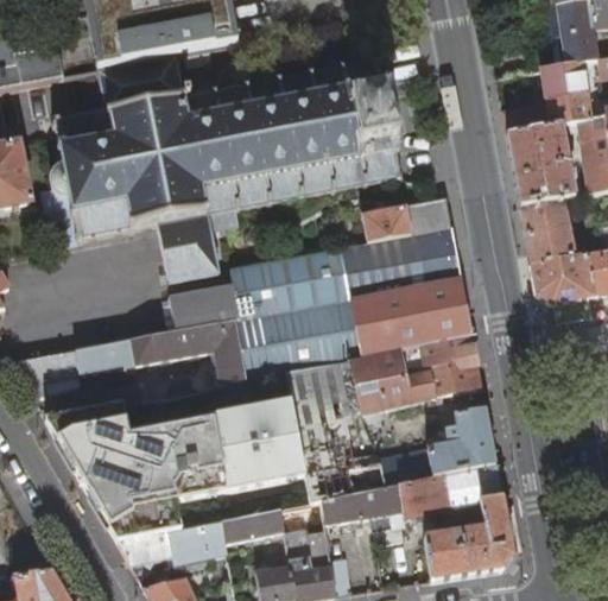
[(0,0),(0,86),(71,74),(65,43),(24,51),(11,0),(0,0)]
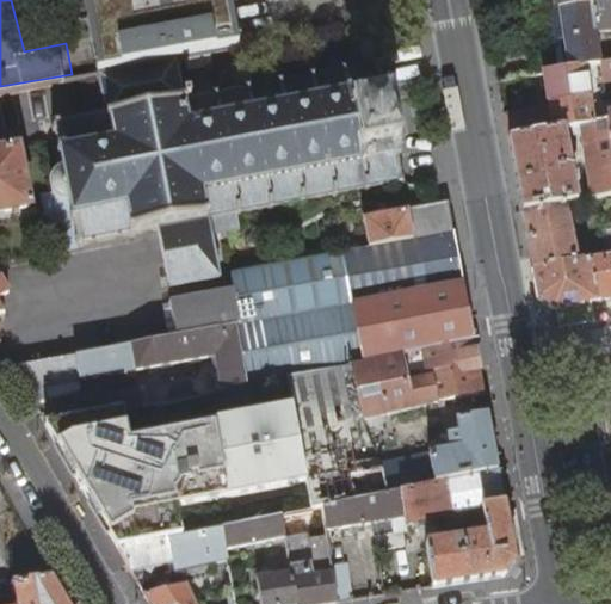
[(94,0),(107,66),(238,42),(229,0),(94,0)]
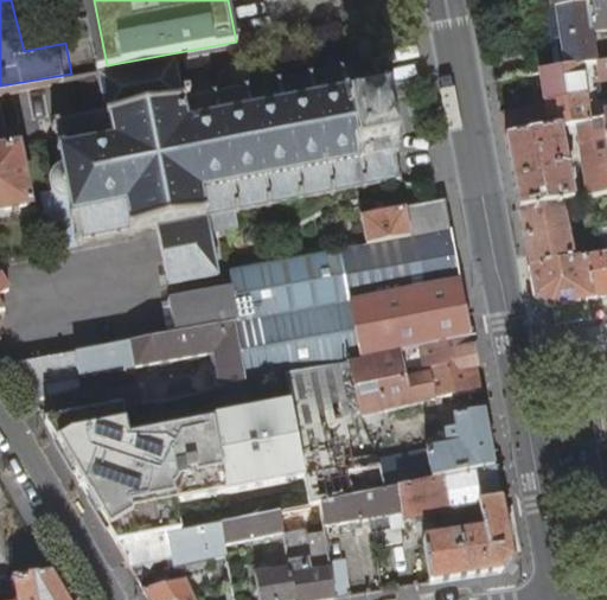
[(555,4),(560,33),(564,64),(582,61),(596,58),(592,29),(606,25),(606,0),(575,0),(555,4)]
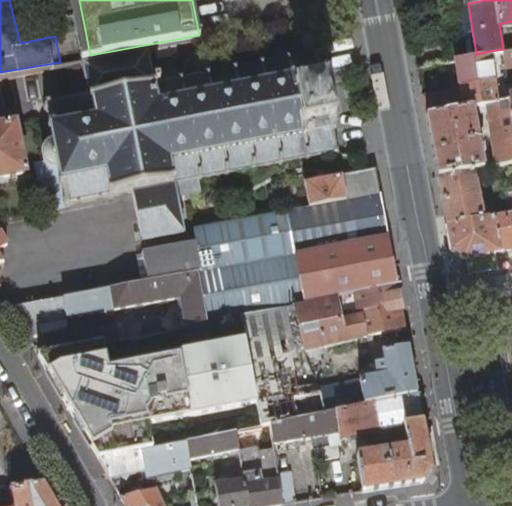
[(511,21),(499,24),(503,49),(511,47),(511,21)]
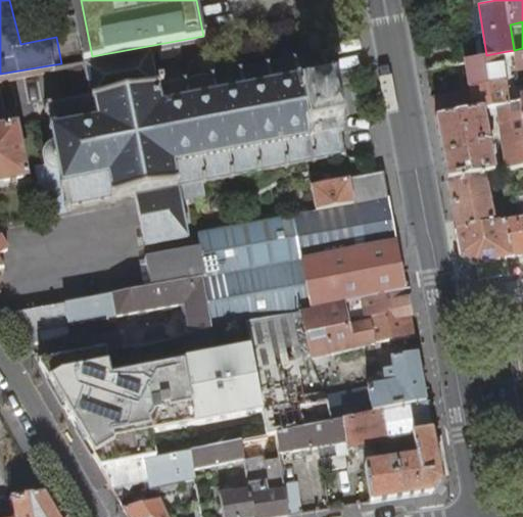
[(326,51),(326,48),(214,71),(214,68),(209,69),(209,72),(187,76),(186,74),(182,75),(182,77),(158,82),(152,46),(84,58),(91,95),(75,98),(51,103),(51,101),(46,101),(46,103),(45,103),(46,109),(47,108),(50,123),(49,124),(50,129),(51,129),(54,141),(50,142),(48,145),(46,147),(45,150),(44,153),(46,160),(47,162),(49,166),(53,167),(56,168),(59,168),(61,180),(60,180),(61,184),(63,184),(66,200),(64,200),(65,204),(67,204),(67,207),(73,207),(72,202),(111,195),(111,196),(117,196),(116,194),(136,190),(137,195),(145,240),(188,232),(180,188),(179,182),(202,178),(202,179),(206,178),(206,177),(230,173),(230,174),(234,173),(234,171),(257,167),(257,169),(262,168),(262,166),(285,161),(285,163),(290,162),(289,160),(313,156),(313,157),(317,157),(317,155),(338,151),(339,152),(344,151),(344,150),(345,150),(345,146),(343,147),(340,130),(343,129),(341,118),(345,116),(343,110),(339,111),(334,85),(338,84),(337,79),(334,80),(332,68),(328,69),(325,51),(326,51)]
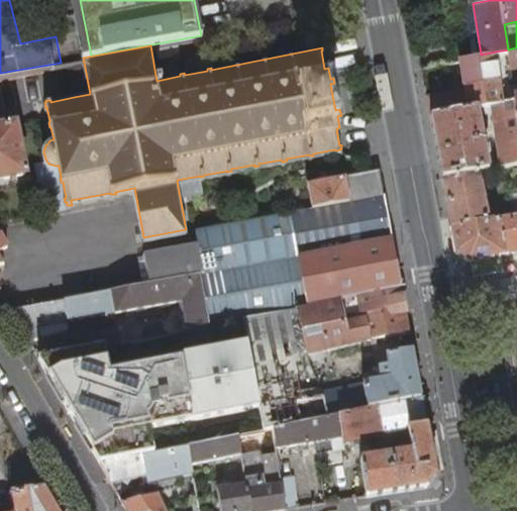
[(511,66),(516,65),(516,47),(508,49),(511,66)]
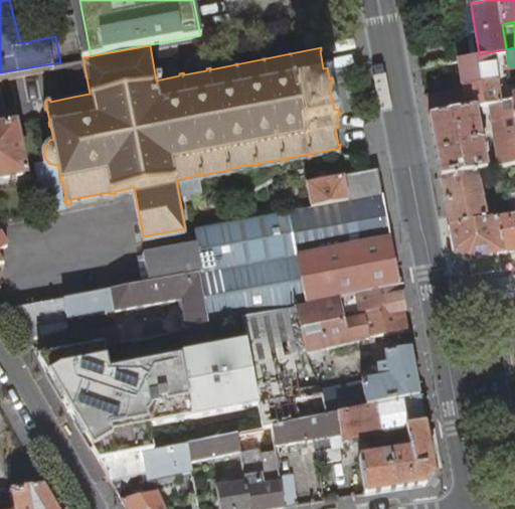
[(501,100),(494,51),(479,54),(477,54),(459,57),(463,86),(424,92),(426,100),(428,113),(476,104),(491,102),(501,100)]
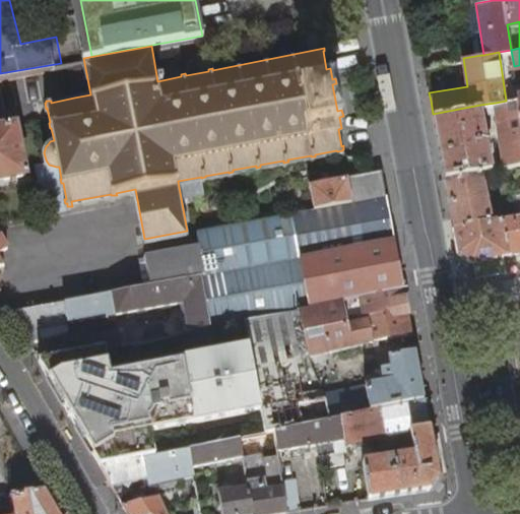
[(83,58),(68,61),(74,98),(90,94),(83,58)]
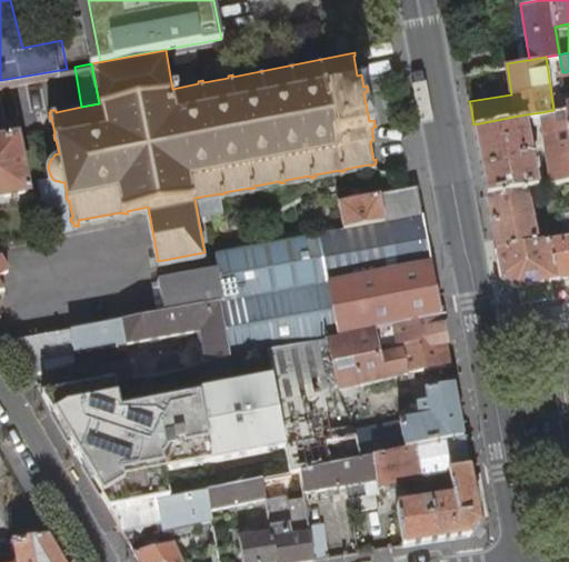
[(568,99),(559,101),(560,109),(567,108),(568,123),(568,99)]
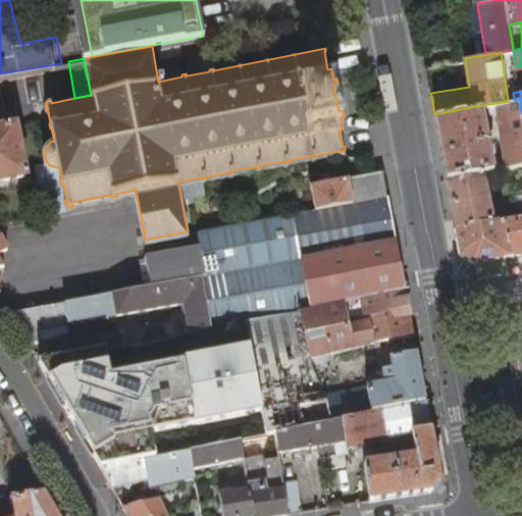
[(498,103),(505,165),(521,162),(521,113),(520,99),(514,100),(508,101),(498,103)]
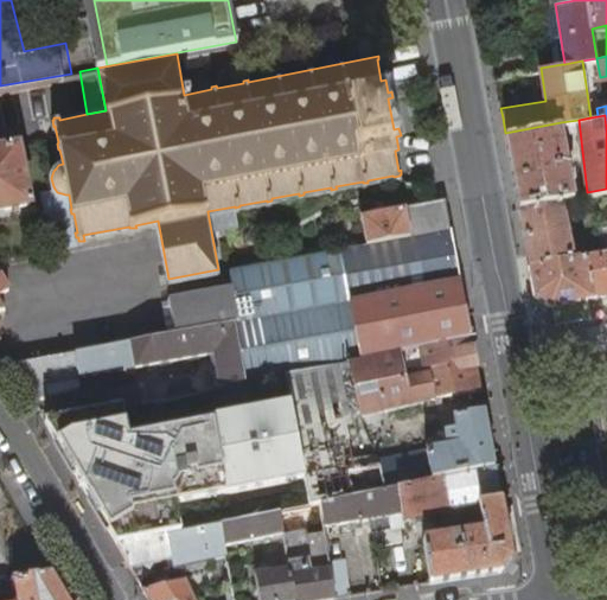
[(574,195),(561,122),(505,133),(512,171),(519,204),(563,196),(574,195)]
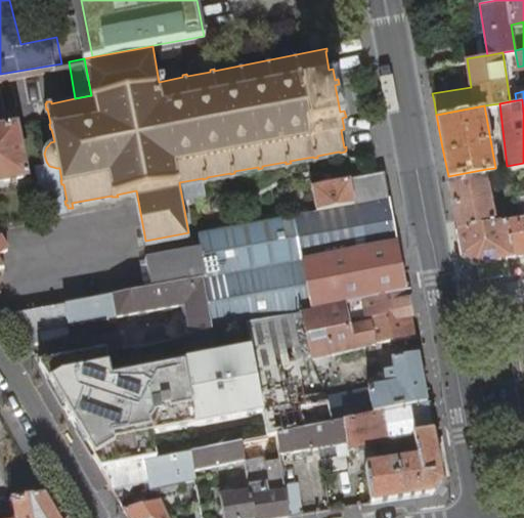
[(0,177),(26,173),(16,122),(0,125),(0,177)]
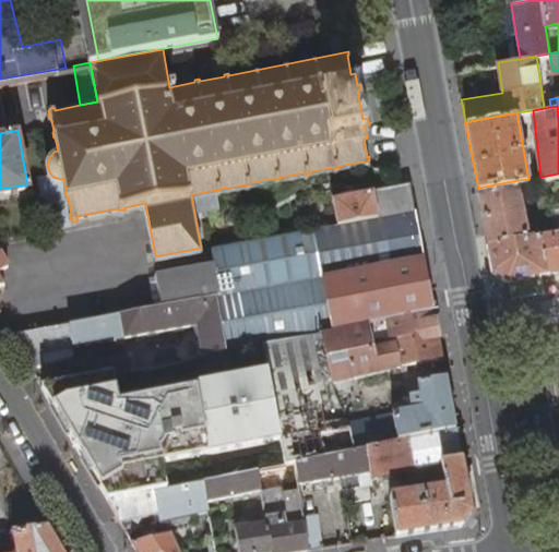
[(49,171),(59,225),(72,222),(72,218),(70,218),(69,214),(71,214),(68,196),(66,196),(64,192),(66,192),(63,179),(60,179),(57,178),(52,177),(50,174),(49,171)]
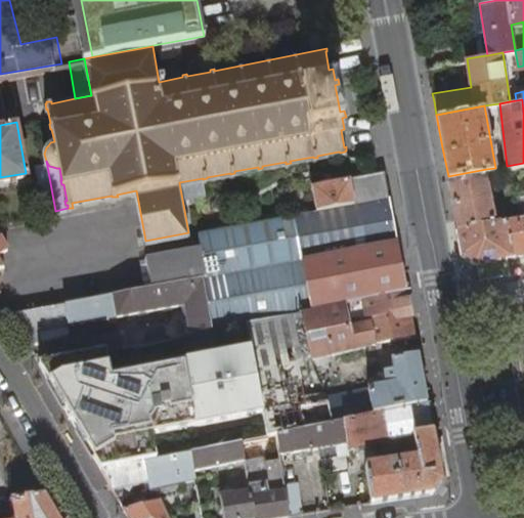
[(494,213),(486,169),(448,176),(452,203),(457,226),(499,219),(498,212),(494,213)]
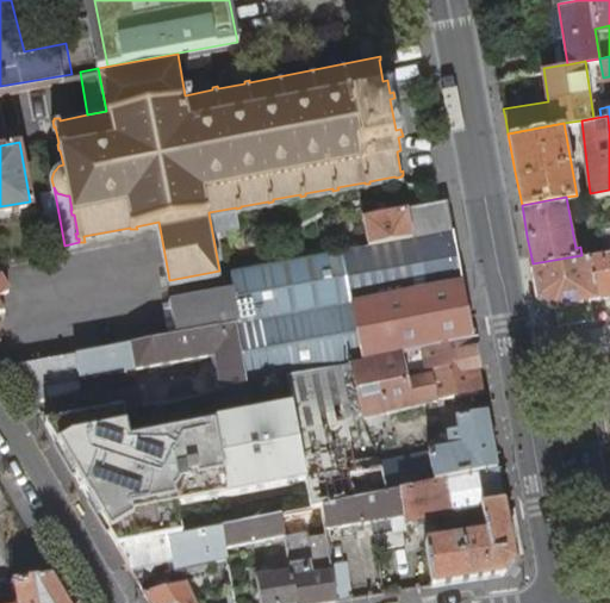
[(363,215),(368,242),(453,225),(449,205),(448,199),(363,215)]
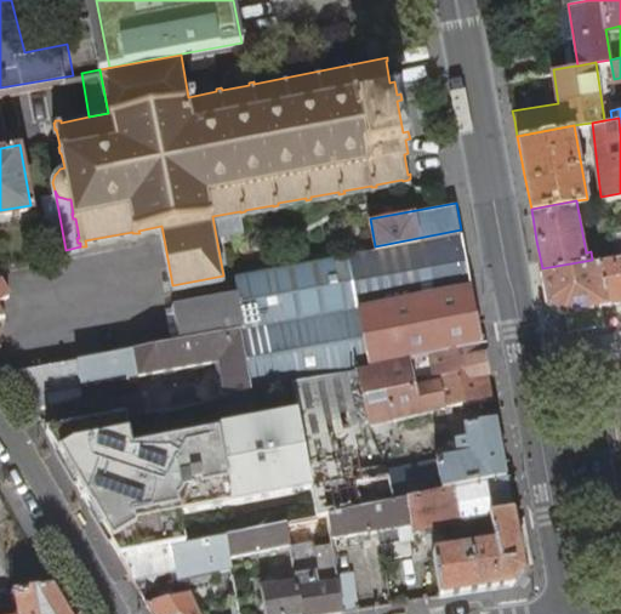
[(349,251),(371,362),(409,354),(429,351),(482,341),(473,299),(461,229),(375,246),(349,251)]
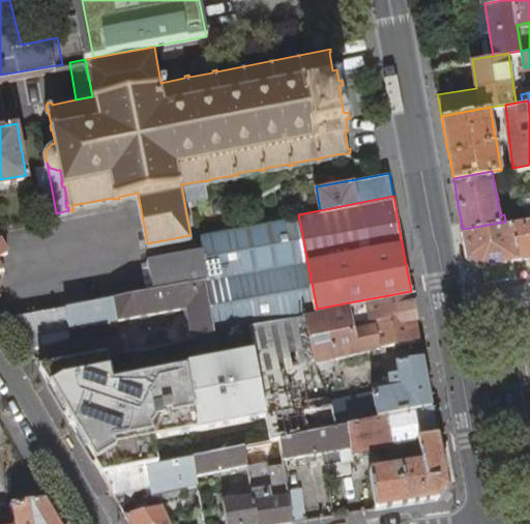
[(317,309),(298,214),(201,233),(203,245),(208,277),(205,278),(215,330),(246,324),(251,323),(302,314),(317,311),(317,309)]
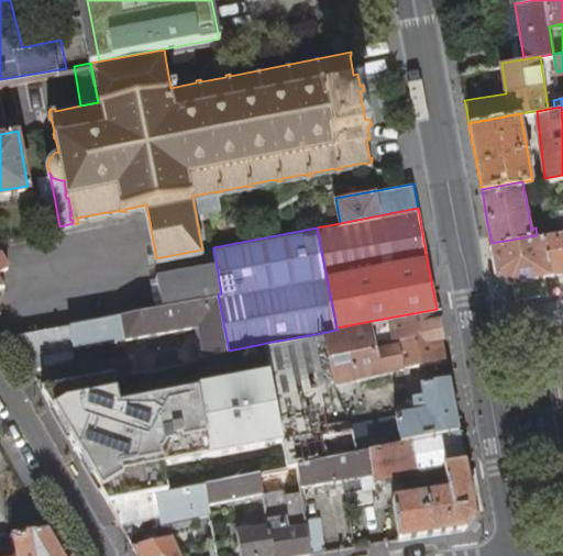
[(545,249),(562,246),(562,230),(543,234),(545,249)]
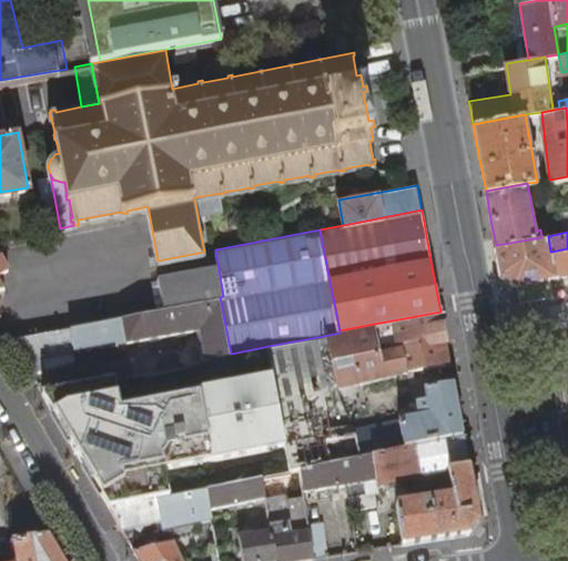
[(567,248),(550,252),(548,236),(541,237),(496,245),(499,263),(500,274),(514,282),(545,276),(567,272),(567,248)]
